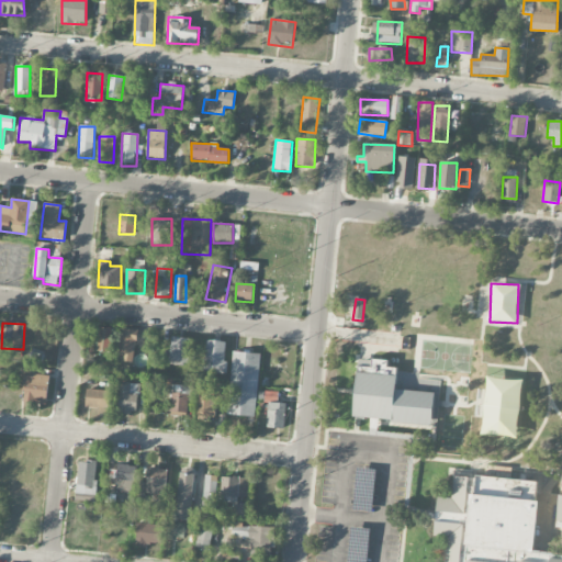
[(112,352),(113,328),(96,327),(94,352),(112,352)]
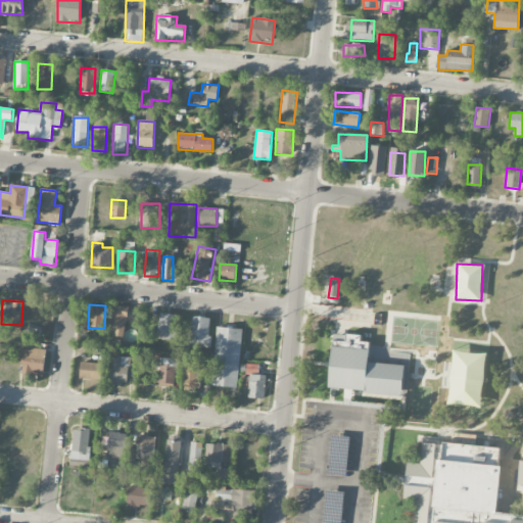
[(124,338),(128,308),(116,306),(111,336),(124,338)]
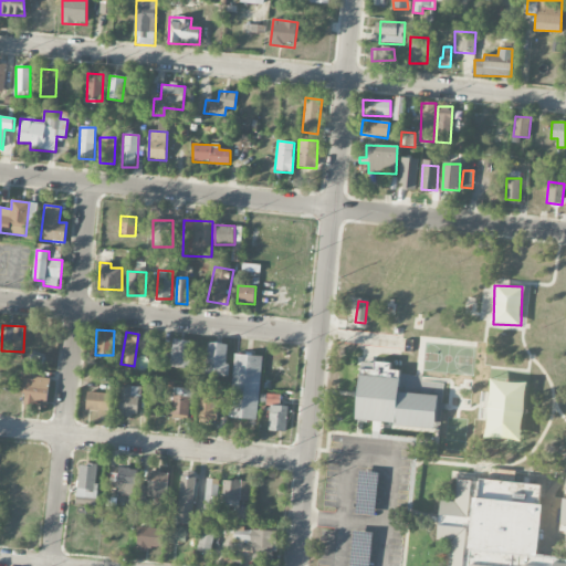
[(191,367),(192,342),(171,341),(170,366),(191,367)]
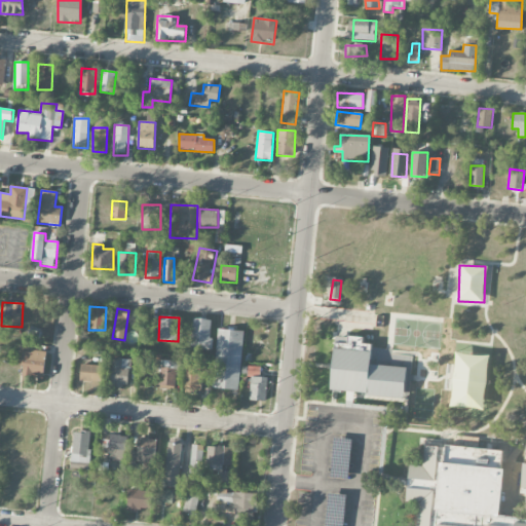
[(188,349),(211,349),(212,320),(193,320),(193,337),(188,337),(188,349)]
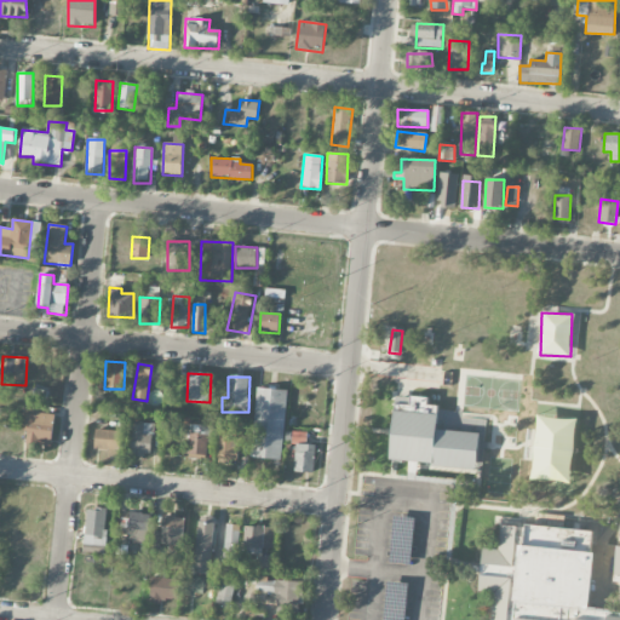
[(252,459),(282,460),(287,390),(256,389),(252,459)]
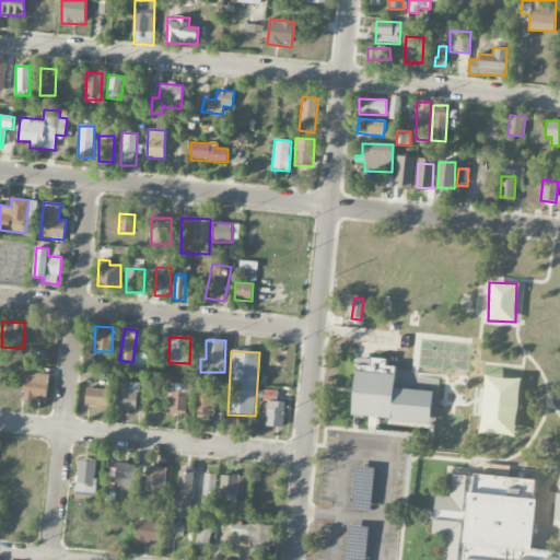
[(433,392),(394,389),(396,366),(386,366),(386,360),(356,358),(352,418),(431,423),(433,392)]
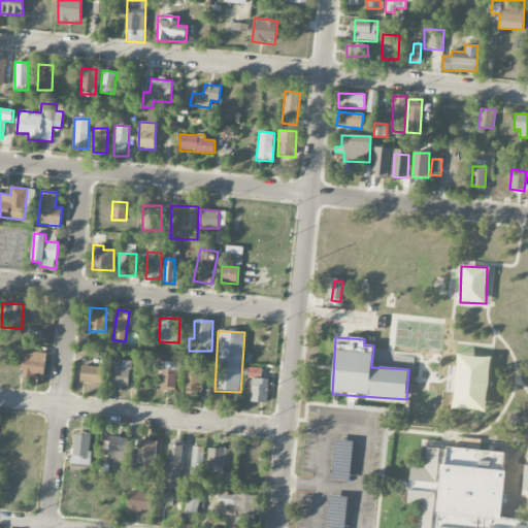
[(34,344),(20,344),(18,367),(23,367),(23,378),(44,381),(46,354),(34,353),(34,344)]
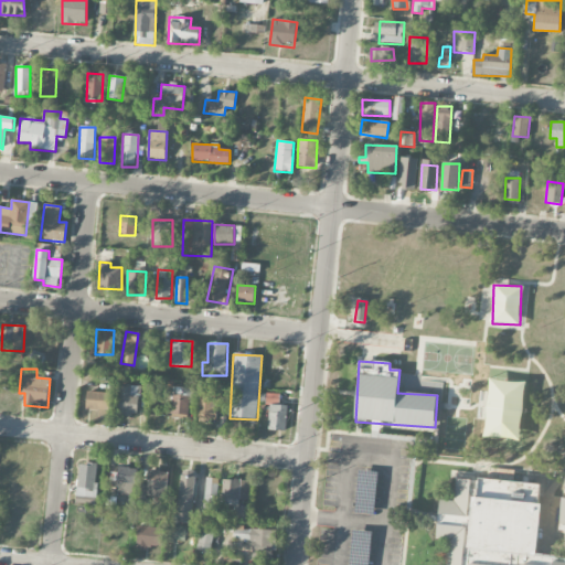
[(523,382),(488,380),(486,438),(521,439),(523,382)]
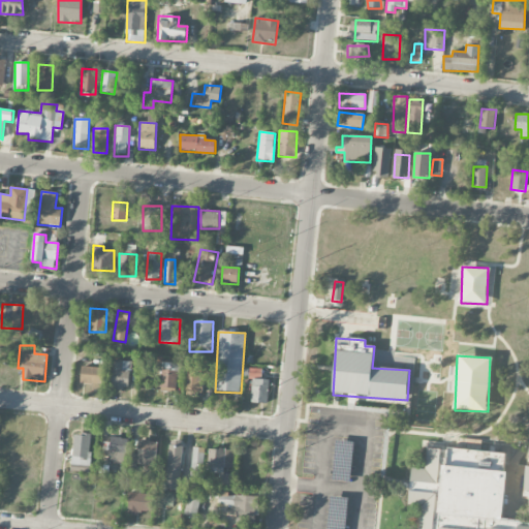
[(131,362),(113,361),(112,389),(130,389),(131,362)]
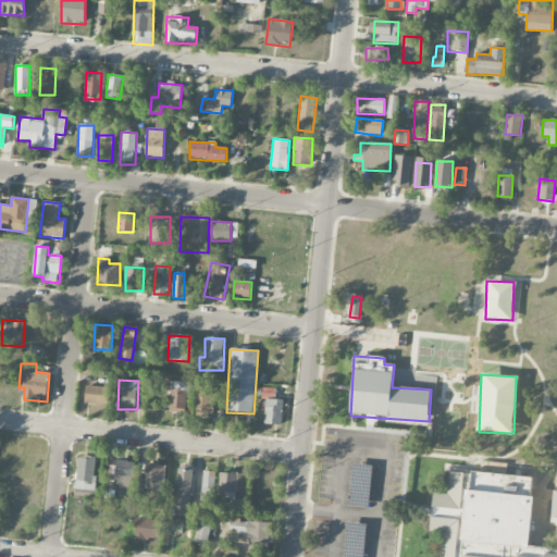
[(186,397),(192,397),(192,383),(170,382),(169,410),(185,411),(186,397)]
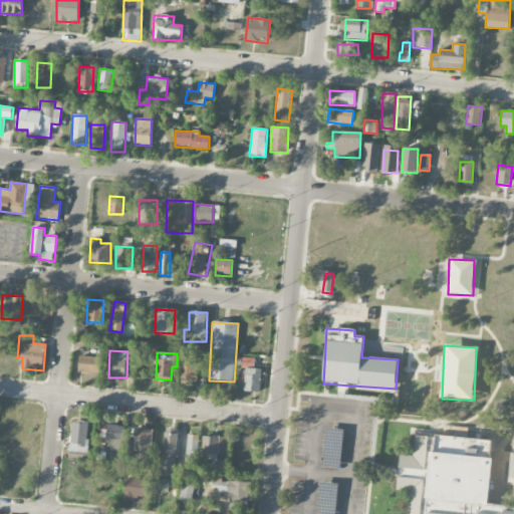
[(78,372),(100,373),(101,357),(79,356),(78,372)]
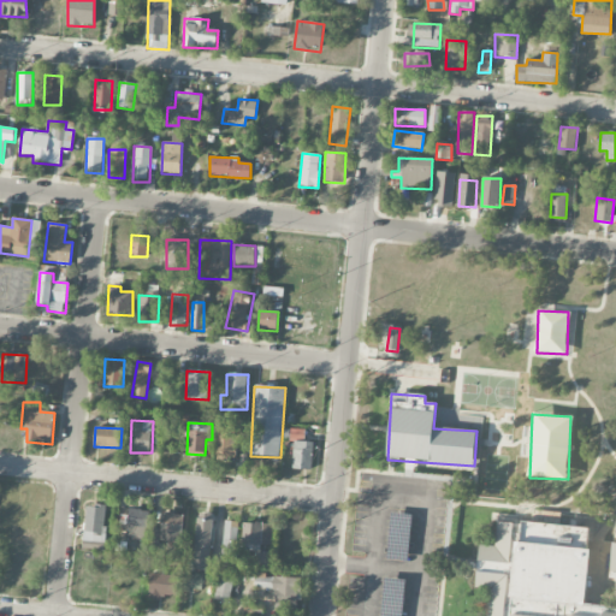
[(304,442),(304,430),(290,430),(290,440),(304,442)]
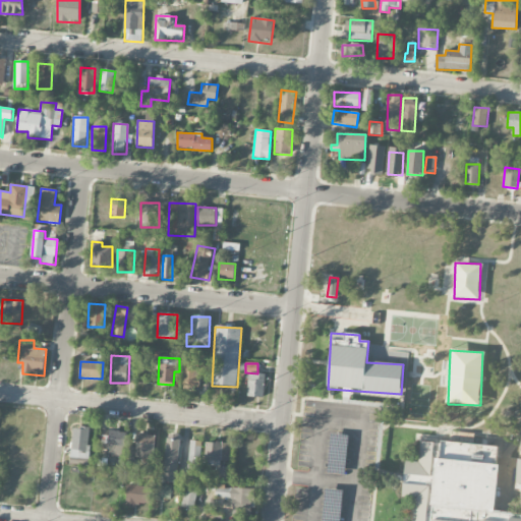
[(182,389),(200,390),(201,365),(184,365),(182,389)]
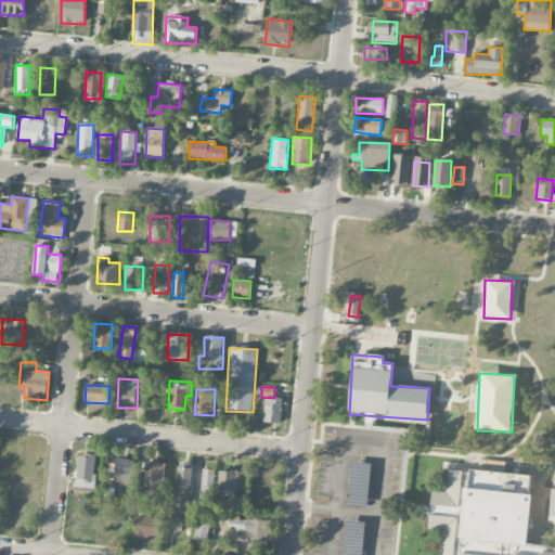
[(263,423),(282,424),(282,399),(265,398),(263,423)]
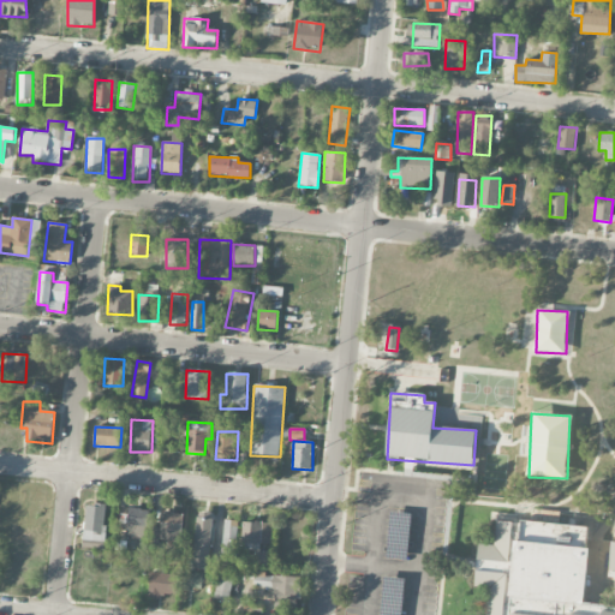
[(85,505),(83,549),(105,550),(106,505),(85,505)]
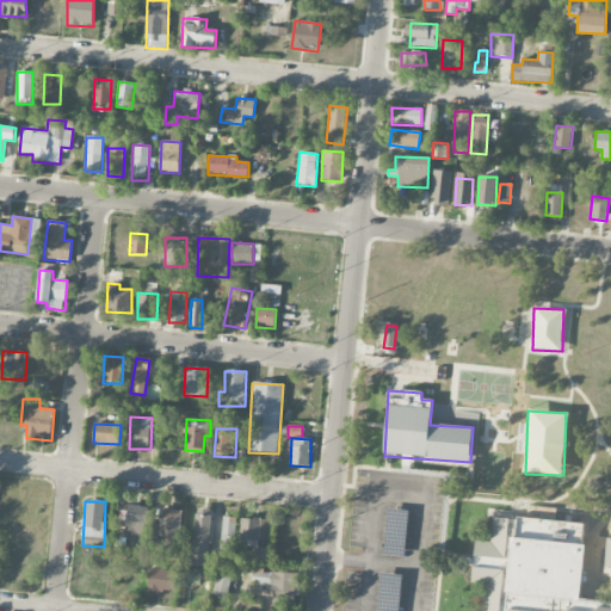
[(124,532),(144,535),(148,507),(129,505),(124,532)]
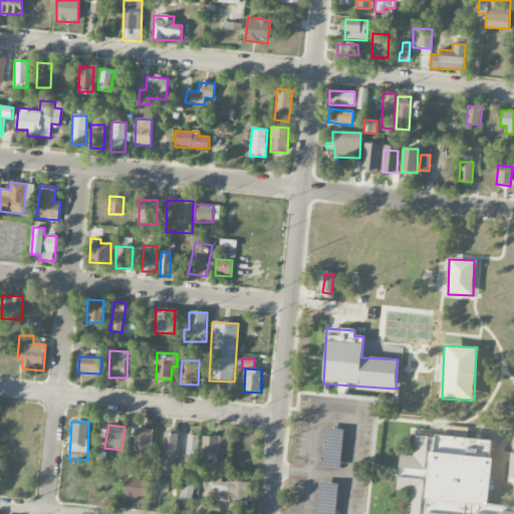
[(153,430),(135,429),(134,452),(152,452),(153,430)]
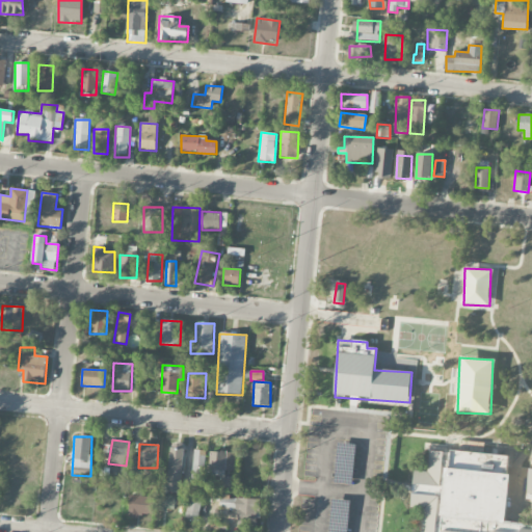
[(167,493),(181,494),(183,444),(169,444),(167,493)]
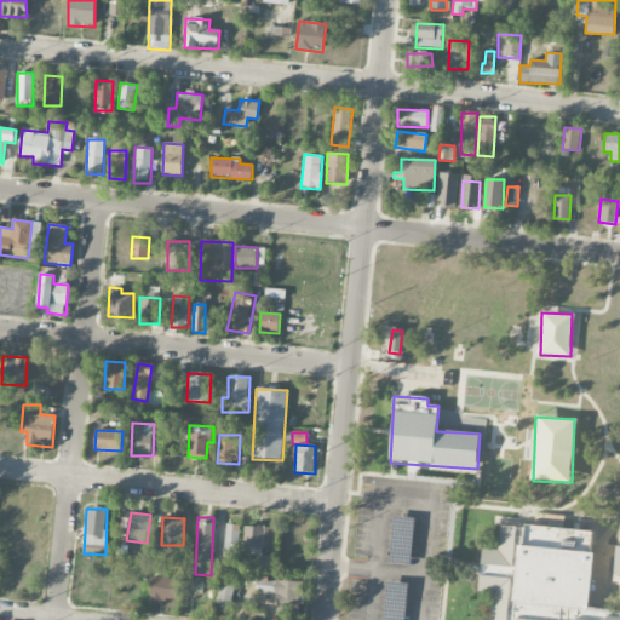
[(224,558),(237,558),(239,524),(225,524),(224,558)]
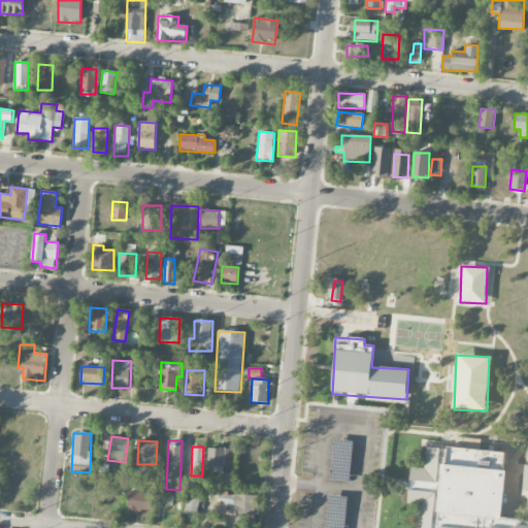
[(505,453),(426,447),(425,469),(410,467),(407,504),(421,505),(418,527),(437,527),(438,527),(451,527),(484,527),(485,519),(502,520),(506,470),(503,470),(505,453)]
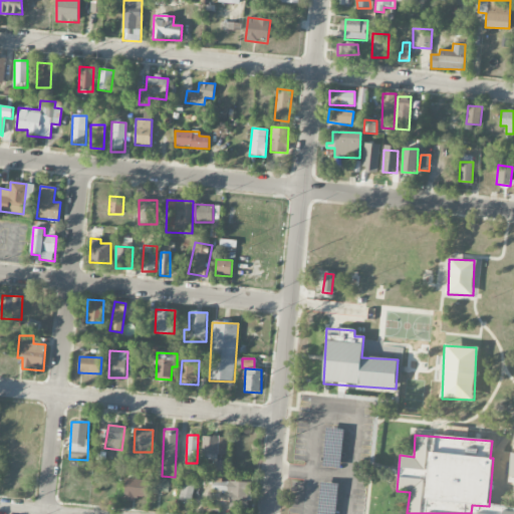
[(228,438),(203,437),(202,461),(210,462),(210,473),(220,473),(221,455),(227,456),(228,438)]
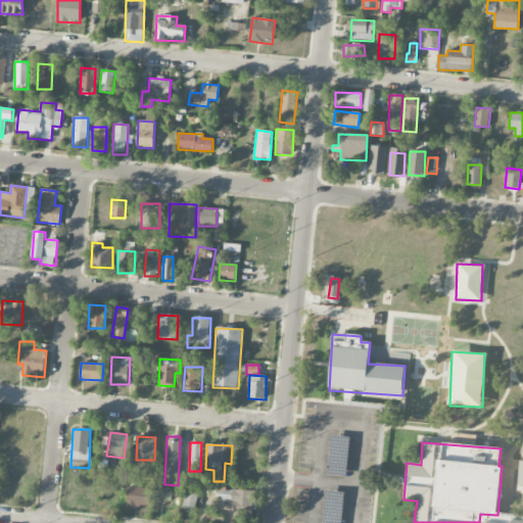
[(125,509),(138,510),(139,506),(150,507),(151,489),(127,487),(125,509)]
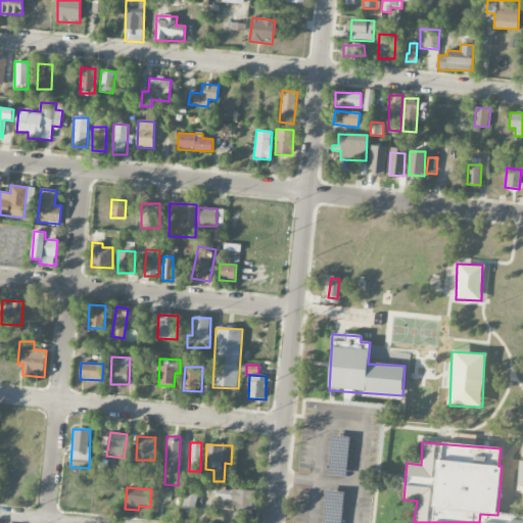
[(156,502),(172,502),(172,488),(157,487),(156,502)]
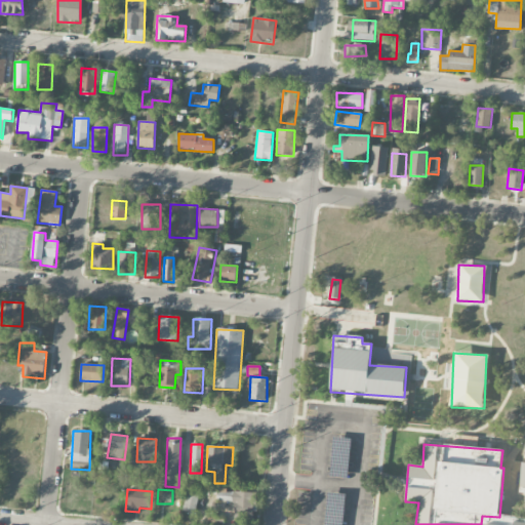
[(254,522),(255,492),(217,491),(217,501),(235,502),(234,521),(254,522)]
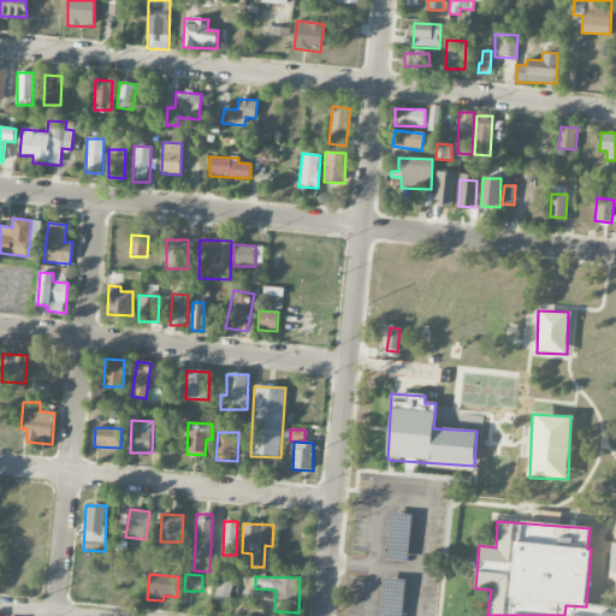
[(402,615),(403,580),(383,579),(381,615),(402,615)]
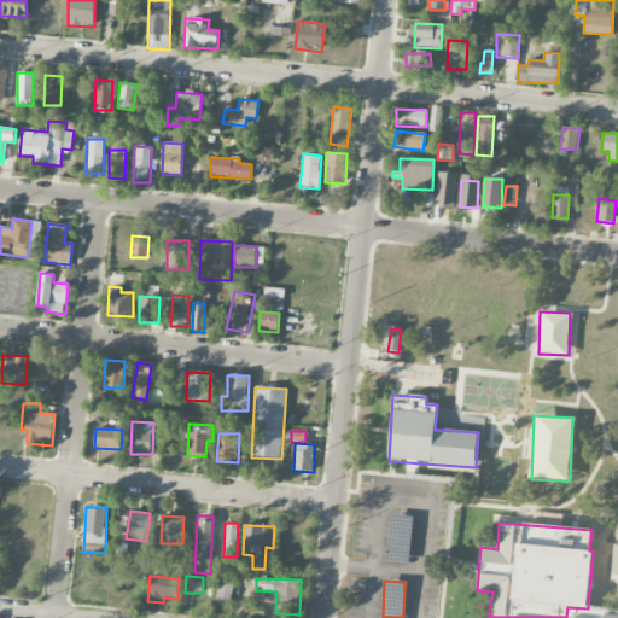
[(229,606),(234,586),(221,582),(215,602),(229,606)]
